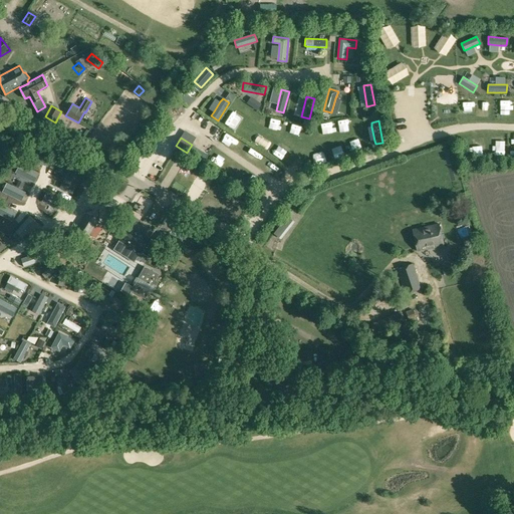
[(50,157),(32,147),(27,155),(46,164),(50,157)]
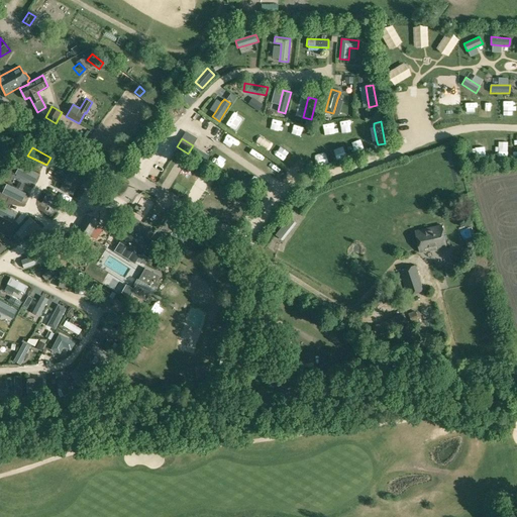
[(23,172),(28,177),(36,168),(31,164),(23,172)]
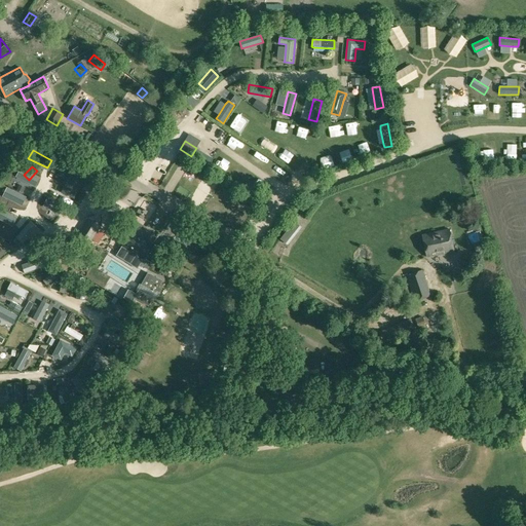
[(72,172),(62,192),(74,198),(84,178),(72,172)]
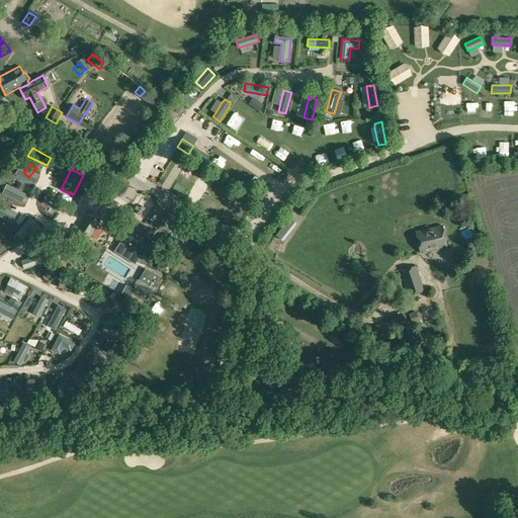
[(82,185),(90,189),(94,181),(86,178),(82,185)]
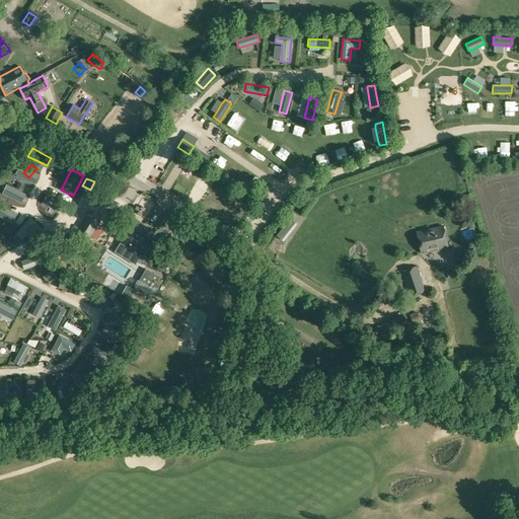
[(12,183),(3,198),(9,202),(18,188),(12,183)]
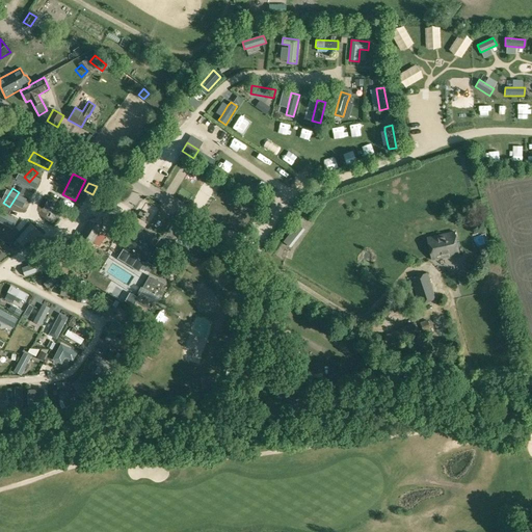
[(45,215),(43,218),(50,222),(61,204),(53,200),(50,207),(45,215)]
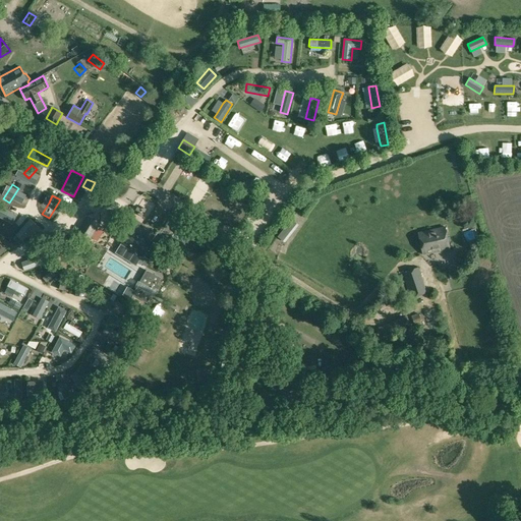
[(6,204),(3,212),(9,214),(12,206),(6,204)]
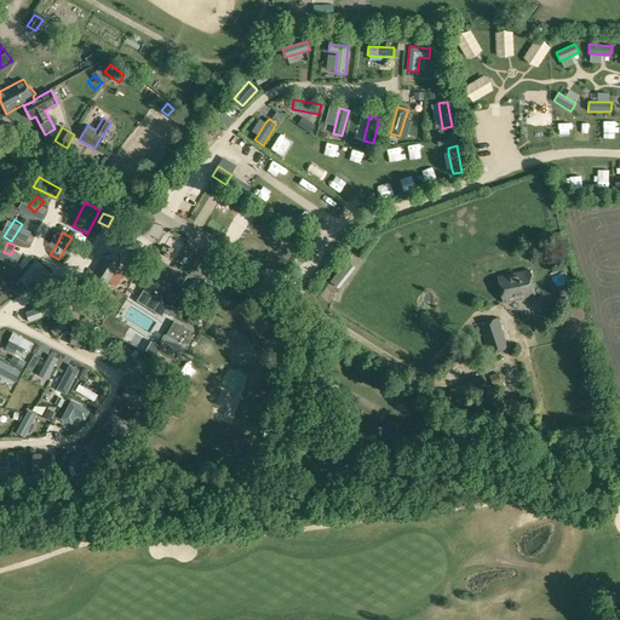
[(103,292),(108,286),(119,267),(103,257),(89,283),(103,292)]
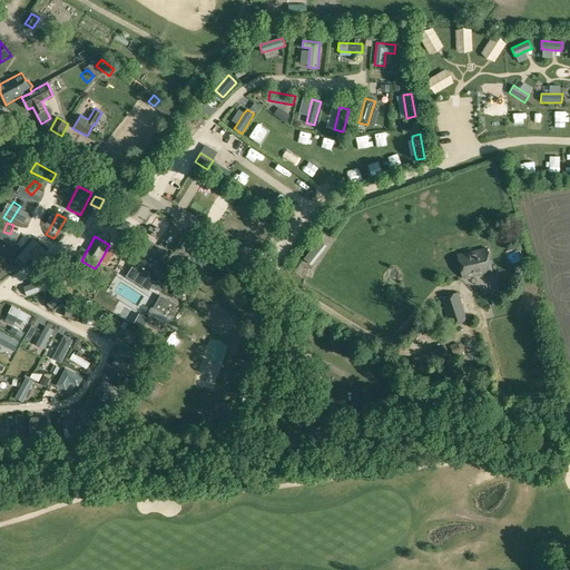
[(0,239),(0,249),(6,254),(11,247),(0,239)]
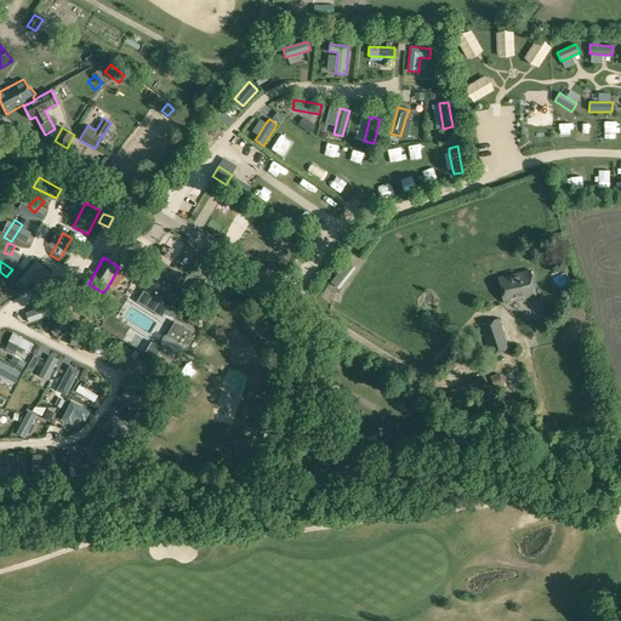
[(35,261),(20,279),(28,285),(44,267),(35,261)]
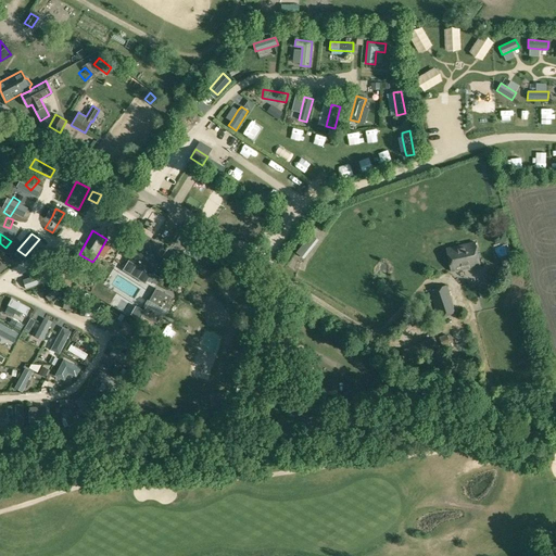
[(311,235),(302,245),(297,253),(303,257),(304,258),(318,240),(311,235)]
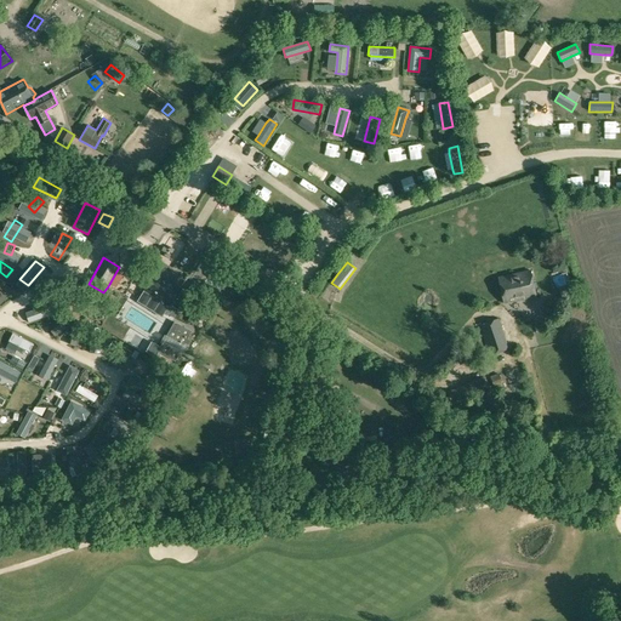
[(144,292),(138,301),(163,315),(164,313),(170,305),(184,281),(175,275),(171,281),(167,279),(171,273),(174,269),(163,263),(157,272),(144,292)]
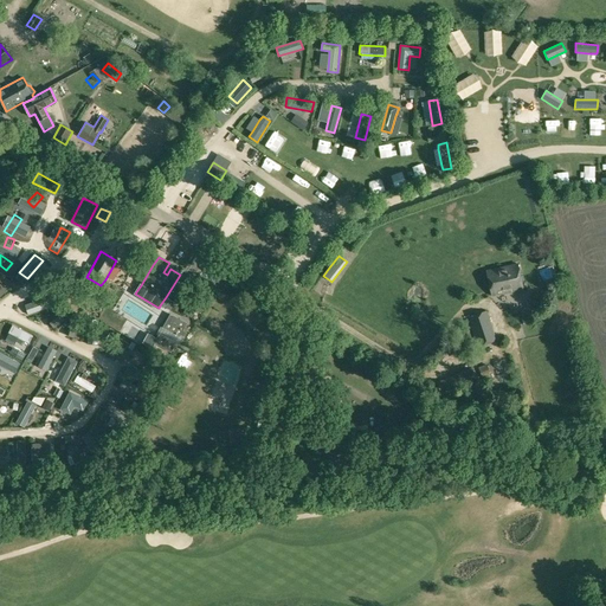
[(202,270),(225,283),(233,269),(226,264),(225,266),(211,258),(202,270)]
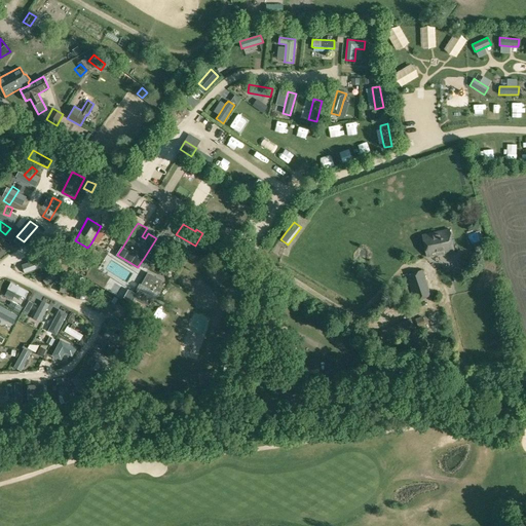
[(473,229),(476,237),(487,234),(484,226),(473,229)]
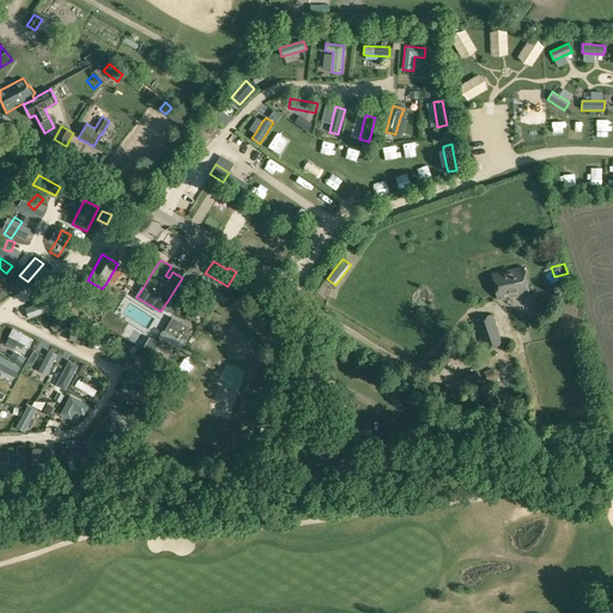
[(492,273),(498,299),(529,292),(523,267),(492,273)]
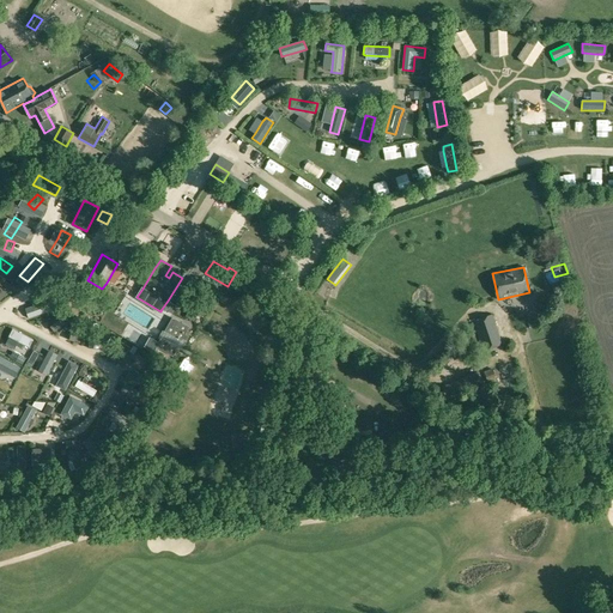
[(12,297),(19,277),(8,272),(1,292),(12,297)]
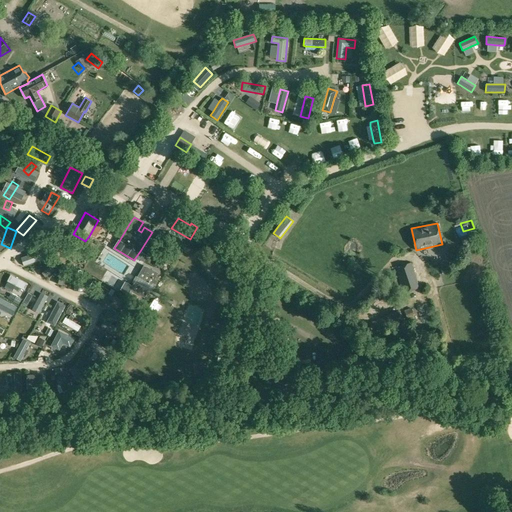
[(162,233),(158,239),(168,246),(172,239),(162,233)]
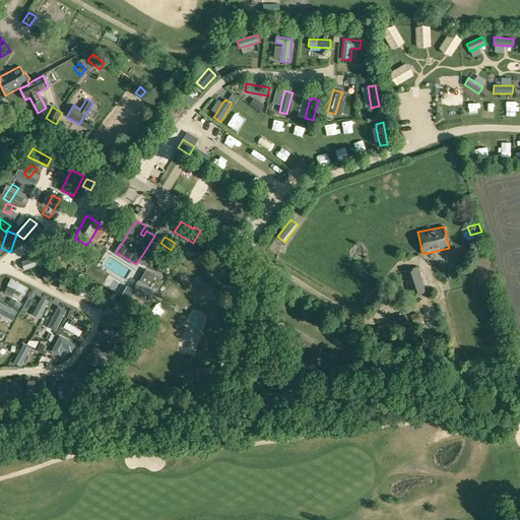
[(203,251),(209,246),(202,240),(197,245),(203,251)]
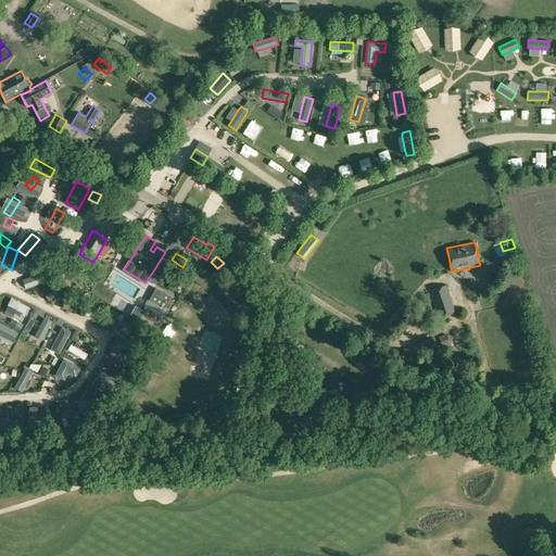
[(65,258),(58,262),(65,281),(73,278),(65,258)]
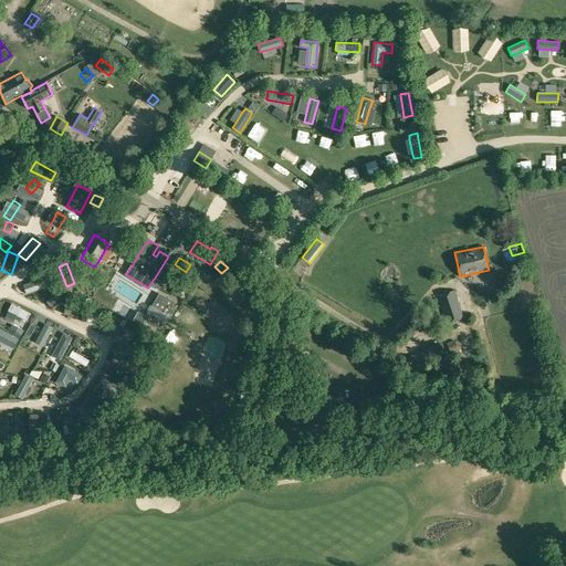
[(97,273),(85,278),(87,283),(100,280),(97,273)]
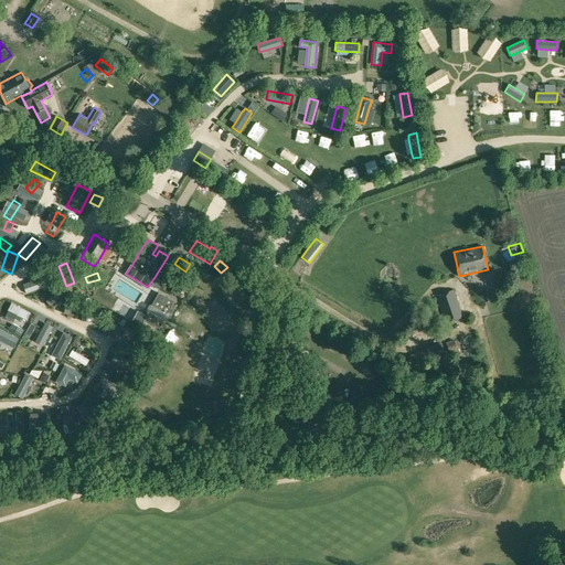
[(45,277),(23,285),(27,294),(49,286),(45,277)]
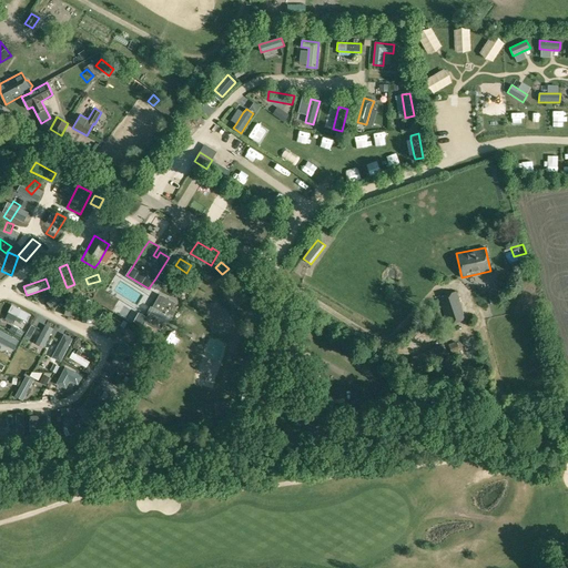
[(155,279),(150,286),(154,290),(155,287),(160,281),(155,279)]
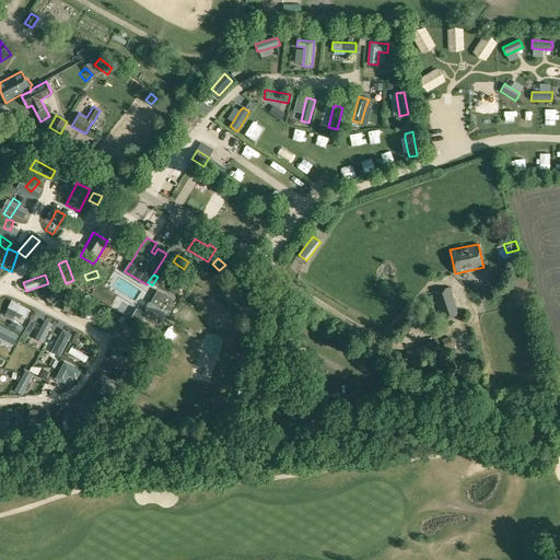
[(176,278),(170,289),(177,293),(184,282),(176,278)]
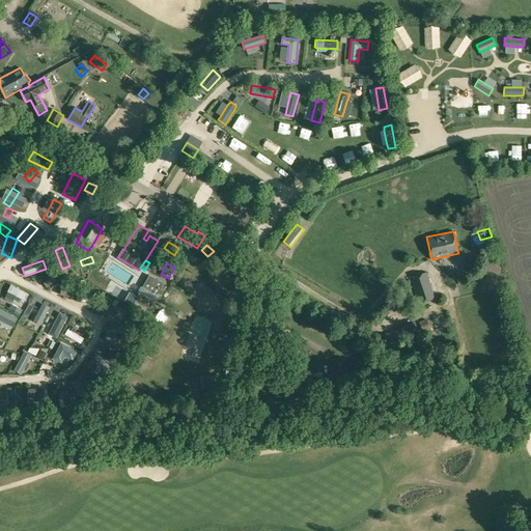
[(436,298),(427,272),(411,278),(419,304),(436,298)]
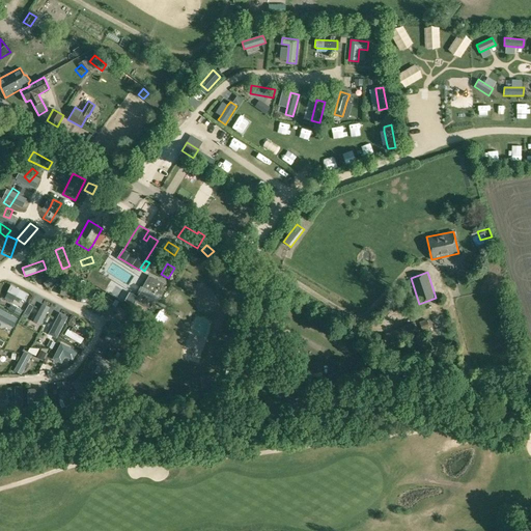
[(54,276),(44,283),(48,288),(58,281),(54,276)]
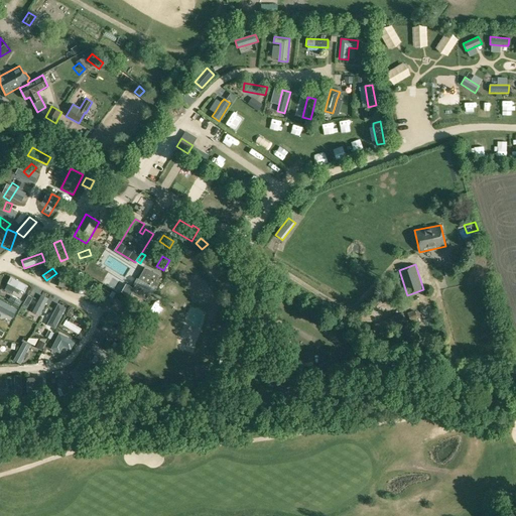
[(134,289),(132,292),(146,300),(150,294),(153,288),(154,286),(157,287),(159,284),(156,282),(160,276),(145,268),(139,279),(135,286),(134,289)]
